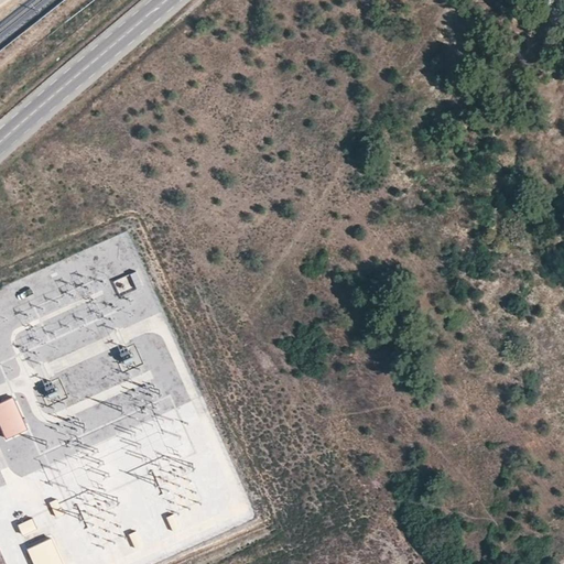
[(115,282),(120,293),(140,283),(134,272),(115,282)]
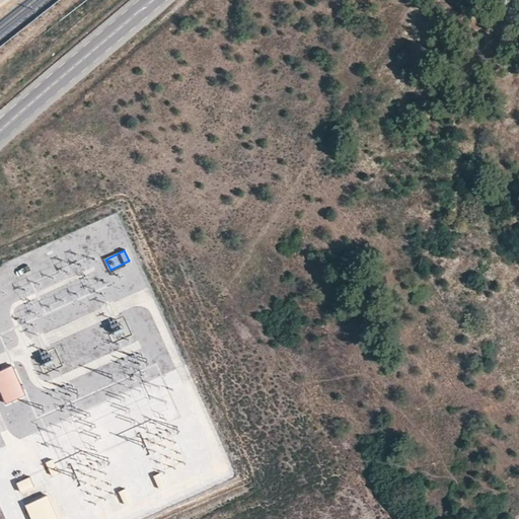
[(0,387),(7,402),(25,394),(12,365),(0,369),(0,387)]
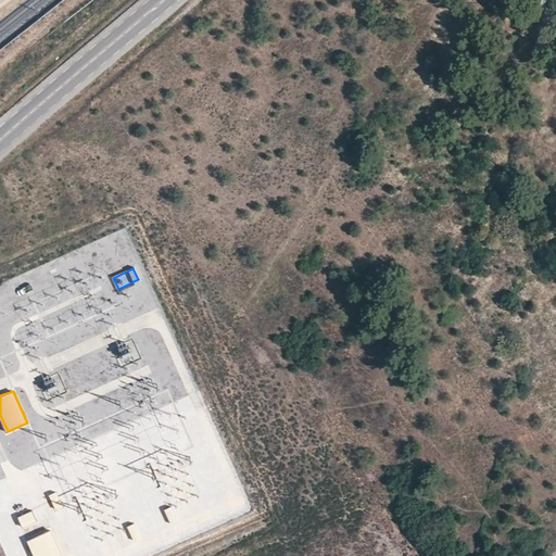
[(63,505),(57,491),(49,494),(55,508),(63,505)]
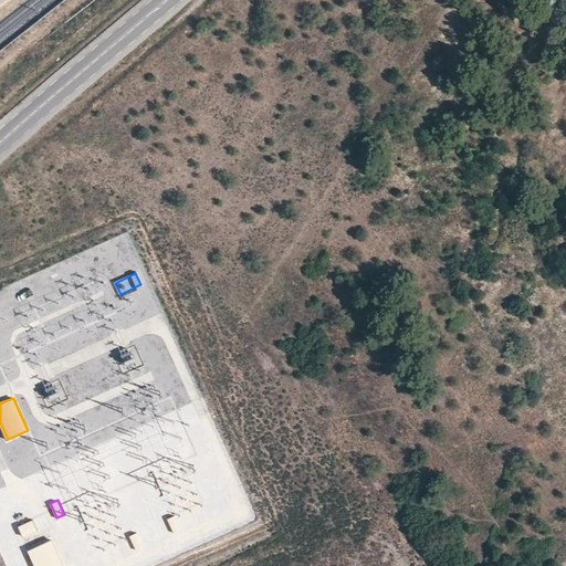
[(182,530),(175,515),(167,519),(175,534),(182,530)]
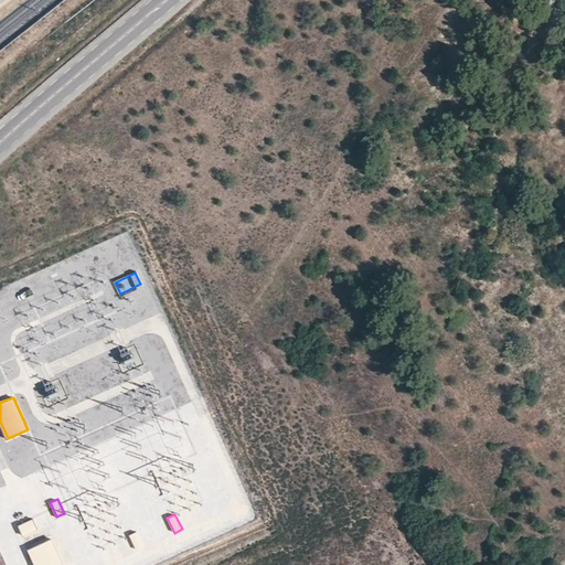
[(36,529),(32,518),(18,524),(22,534),(36,529)]
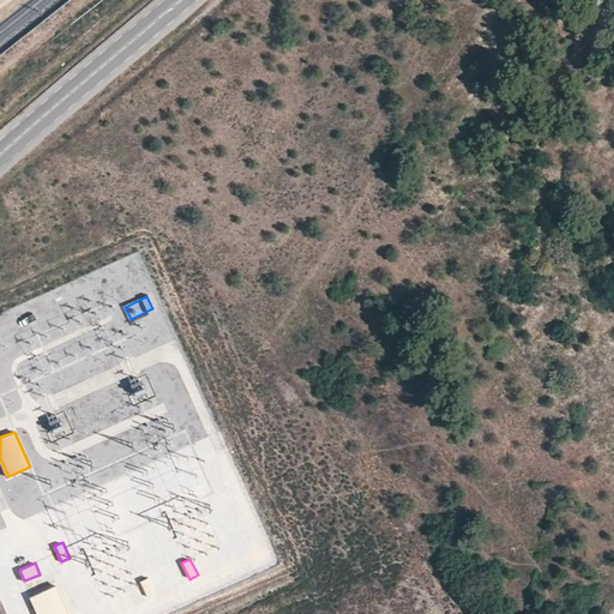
[(156,593),(149,577),(140,581),(148,597),(156,593)]
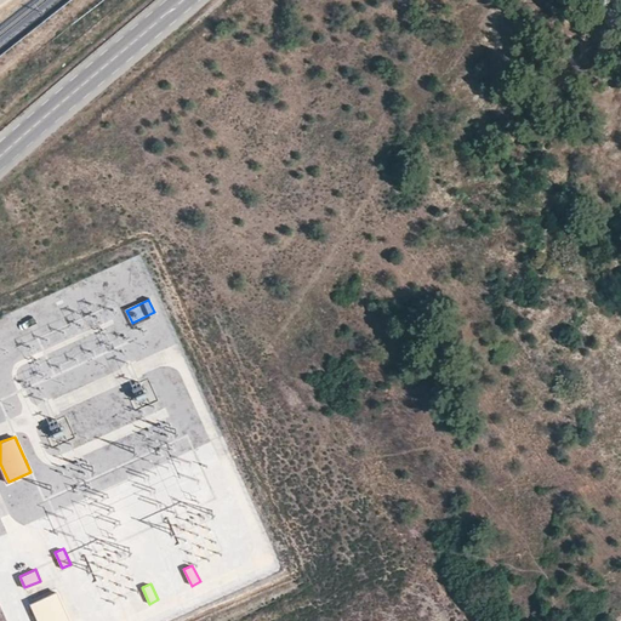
[(70,620),(57,591),(30,603),(38,620),(70,620)]
